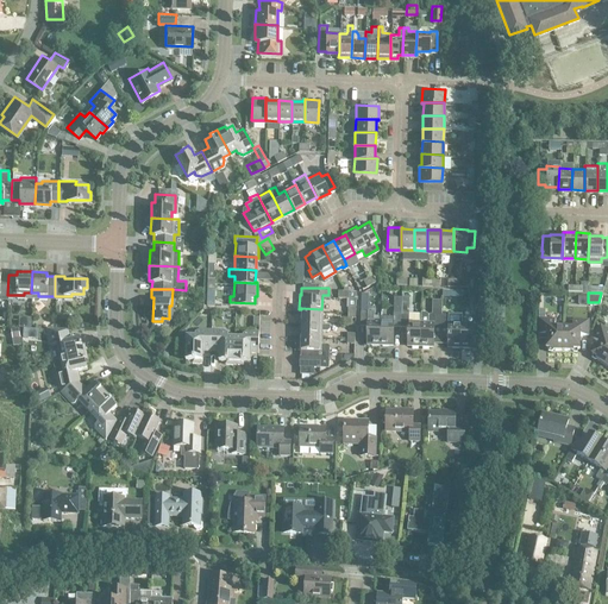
[(433,326),(440,326),(440,312),(440,297),(431,297),(431,312),(428,312),(427,312),(425,310),(420,309),(420,310),(419,343),(432,344),(433,326)]
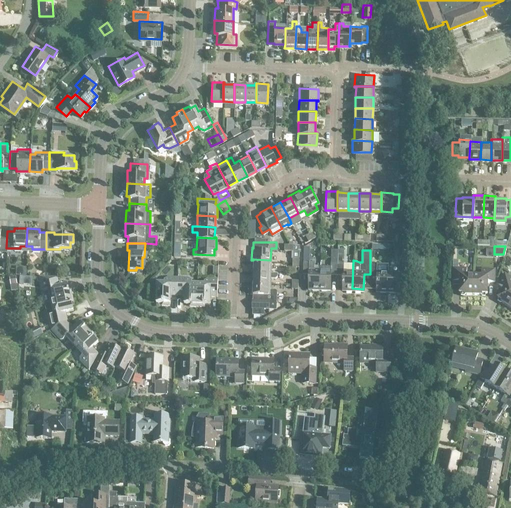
[(319,268),(313,268),(313,259),(308,259),(308,255),(302,255),(302,260),(302,272),(308,272),(307,287),(318,287),(319,268)]
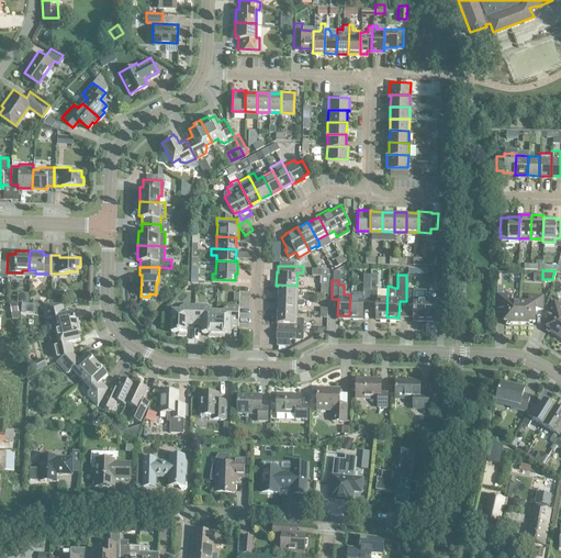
[(362,300),(369,300),(369,282),(363,282),(363,287),(362,287),(362,290),(350,289),(350,294),(349,315),(361,316),(362,300)]
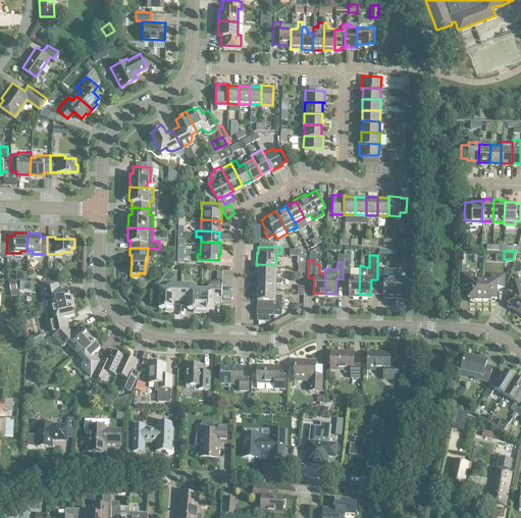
[(348,294),(359,294),(360,266),(349,266),(349,262),(343,262),(343,278),(349,278),(348,294)]
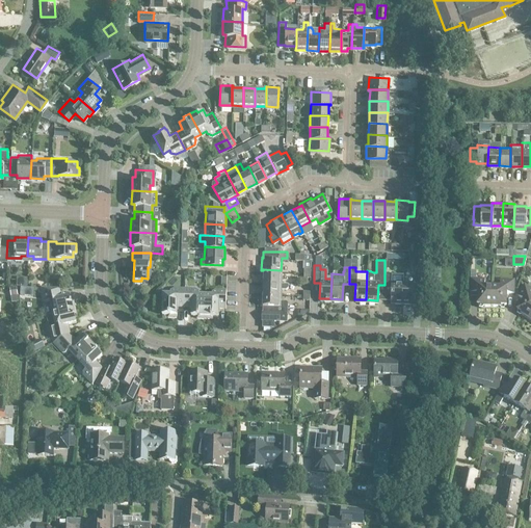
[(262,281),(281,282),(281,270),(263,269),(263,270),(262,281)]
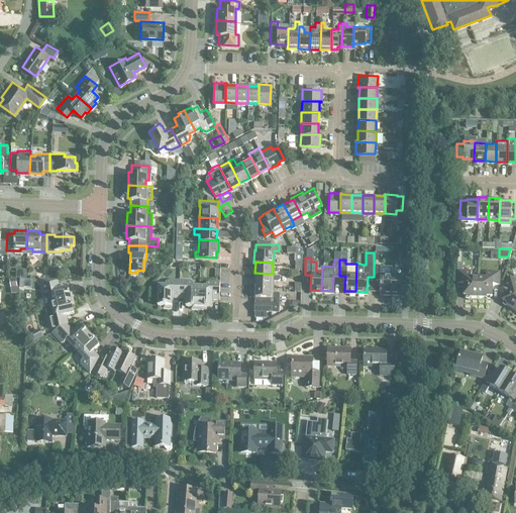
[(379,292),(390,292),(391,273),(391,265),(374,265),(374,277),(380,277),(379,292)]
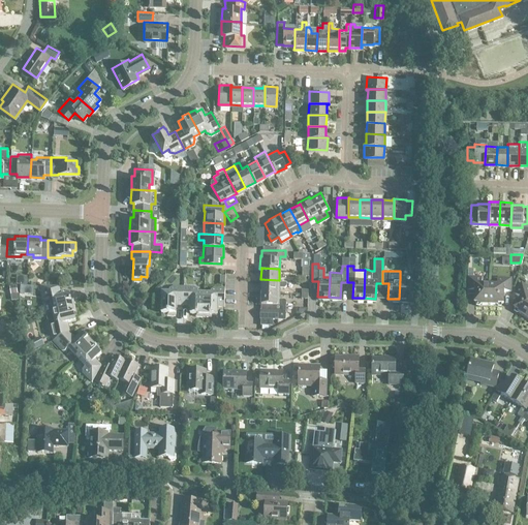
[(410,280),(400,279),(399,299),(410,300),(411,284),(417,284),(417,272),(411,272),(410,280)]
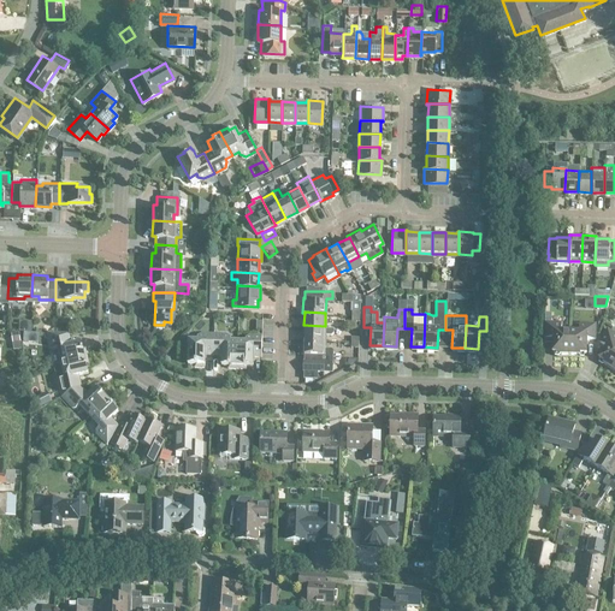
[(568,351),(569,328),(560,328),(560,320),(544,319),(543,334),(551,336),(551,349),(557,349),(560,351),(568,351)]
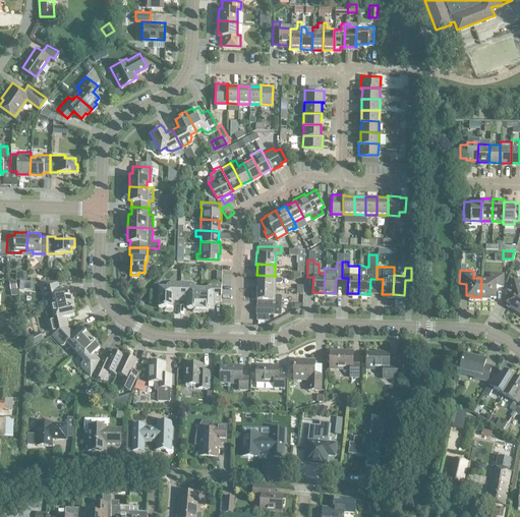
[(481,278),(480,297),(487,297),(489,296),(495,296),(495,284),(502,285),(503,272),(488,271),(488,278),(481,278)]
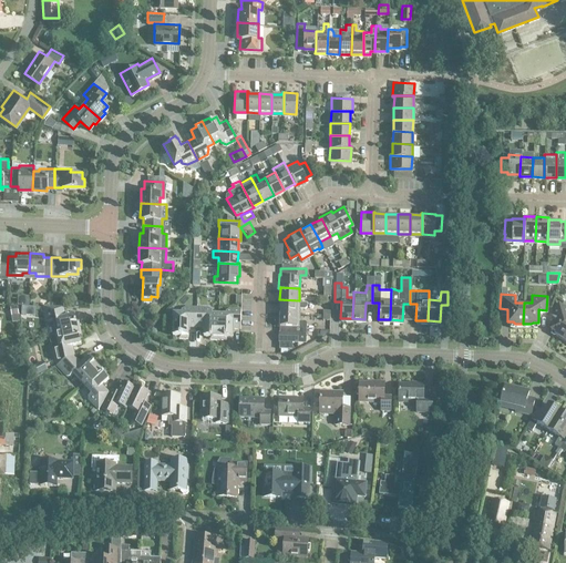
[(279,299),(279,310),(279,311),(299,311),(299,306),(304,306),(306,304),(306,300),(299,300),(279,299)]
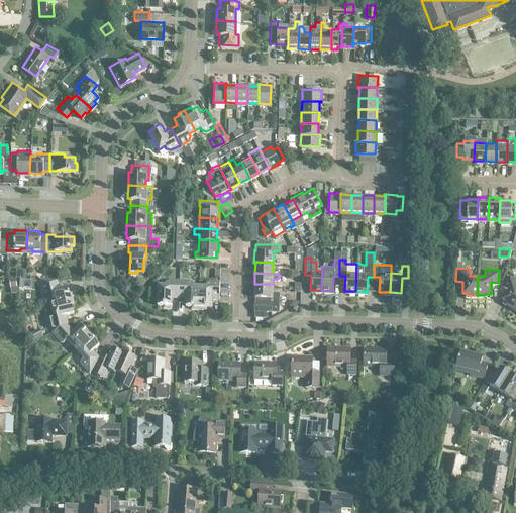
[(512,307),(515,301),(515,278),(508,274),(502,285),(508,288),(501,298),(506,301),(506,303),(512,307)]
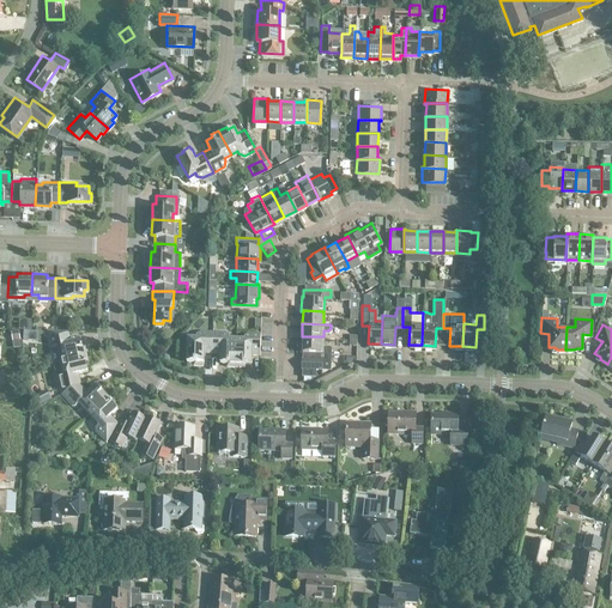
[(56,344),(60,358),(86,352),(84,344),(82,344),(79,338),(70,340),(67,328),(46,328),(49,342),(52,345),(56,344)]
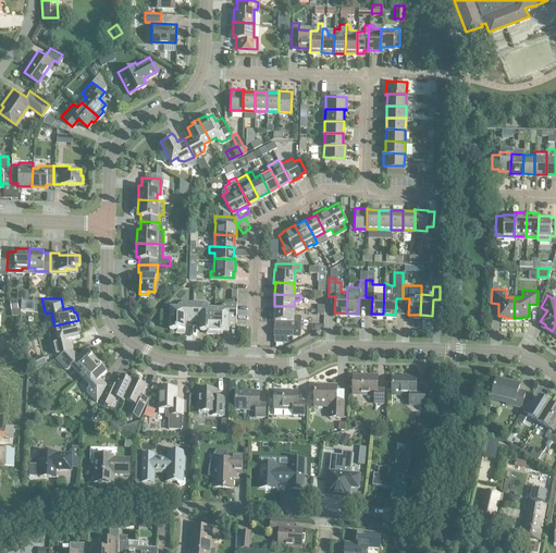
[(184,318),(192,318),(193,299),(181,299),(177,302),(177,305),(170,305),(169,326),(170,327),(175,327),(175,329),(184,329),(184,322),(182,320),(184,318)]
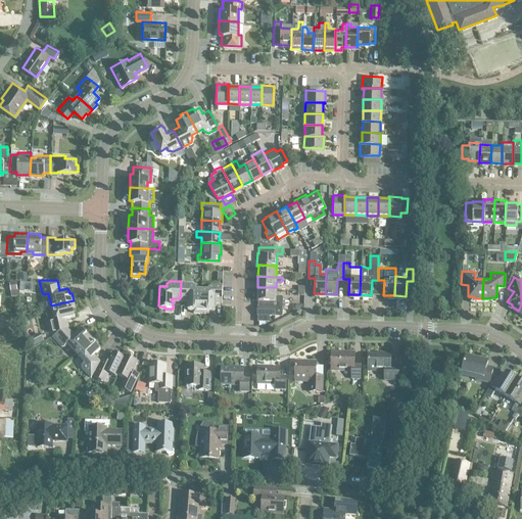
[(192,310),(200,310),(201,287),(194,287),(194,284),(191,281),(181,281),(180,298),(187,299),(189,301),(187,302),(187,305),(188,308),(192,308),(192,310)]
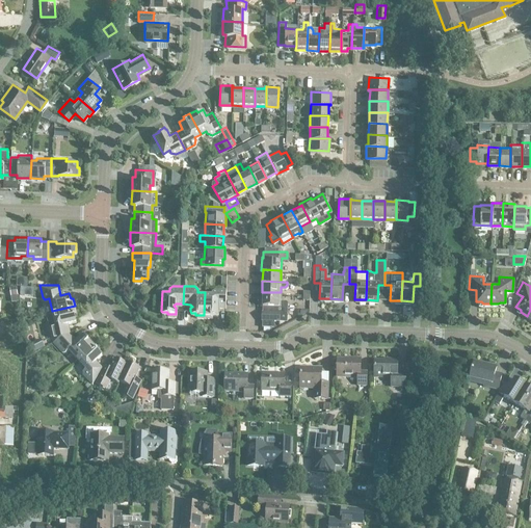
[(211,293),(205,292),(204,315),(211,316),(211,314),(215,314),(217,312),(217,309),(215,307),(217,305),(224,306),(226,287),(214,287),(211,290),(211,293)]
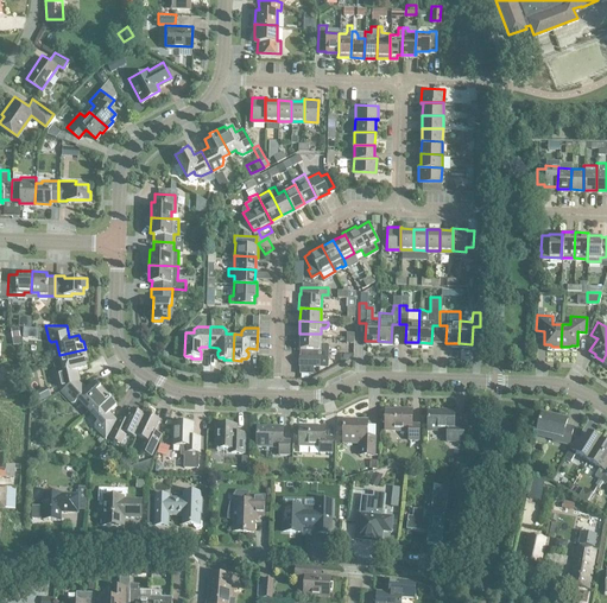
[(299,354),(315,355),(318,355),(328,355),(328,343),(326,341),(321,341),(321,334),(299,334),(299,332),(298,332),(297,347),(299,348),(299,354)]
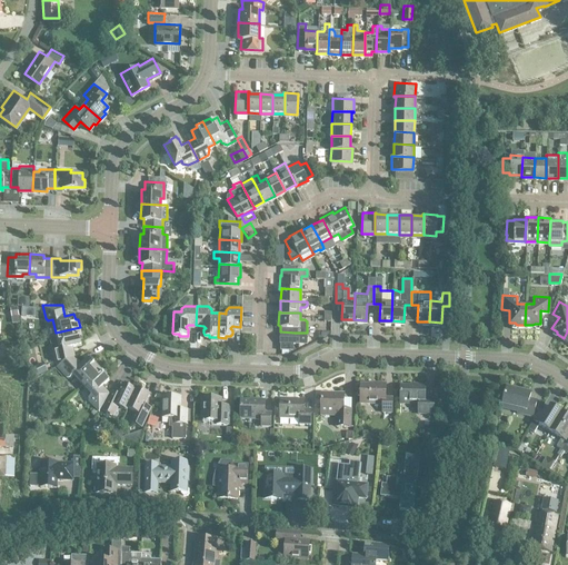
[(52,350),(56,364),(73,355),(71,344),(80,342),(79,336),(81,335),(80,327),(56,333),(59,346),(55,347),(52,350)]
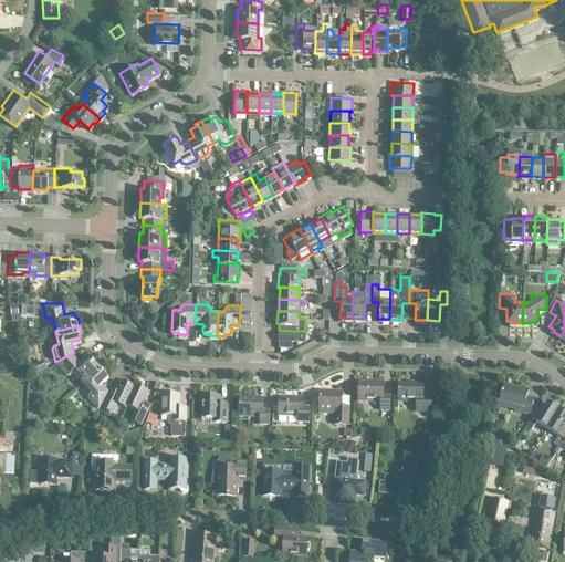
[(81,380),(100,363),(94,356),(92,358),(87,354),(81,361),(73,353),(55,362),(65,372),(69,372),(72,370),(81,380)]
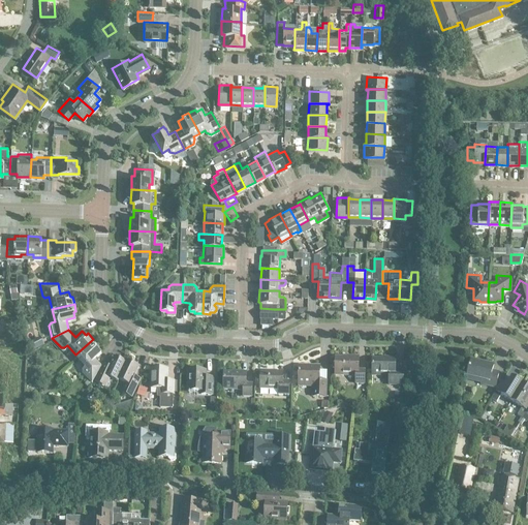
[(31,348),(43,342),(39,334),(27,340),(31,348)]
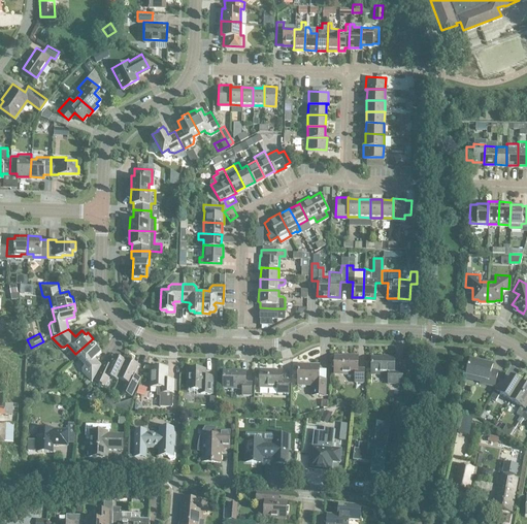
[(93,338),(75,354),(85,363),(81,366),(81,369),(91,379),(100,363),(94,356),(100,350),(96,346),(98,344),(93,338)]
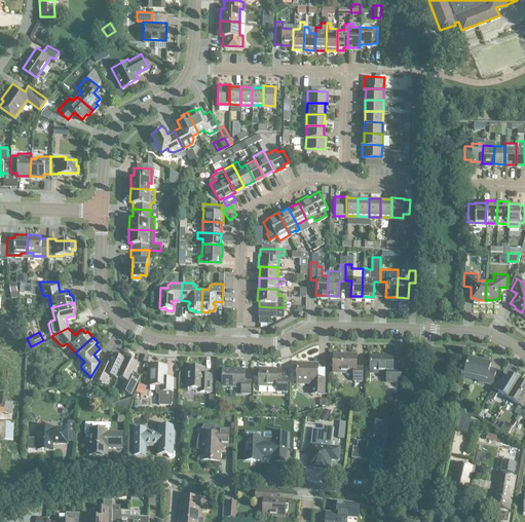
[(332,371),(352,372),(352,377),(361,377),(362,364),(355,364),(355,351),(347,351),(347,352),(333,352),(332,371)]
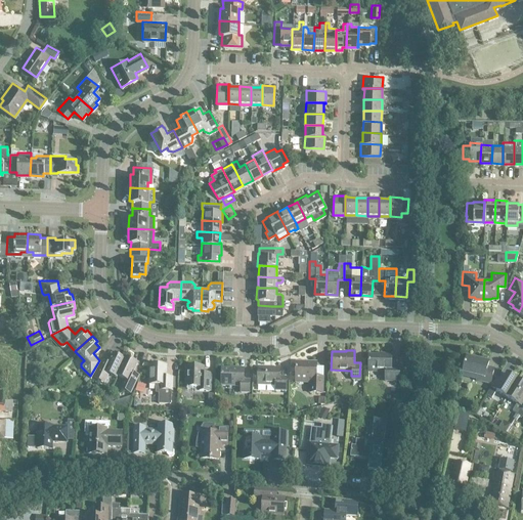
[(116,375),(116,373),(124,356),(113,351),(104,366),(98,364),(93,375),(103,380),(107,371),(116,375)]
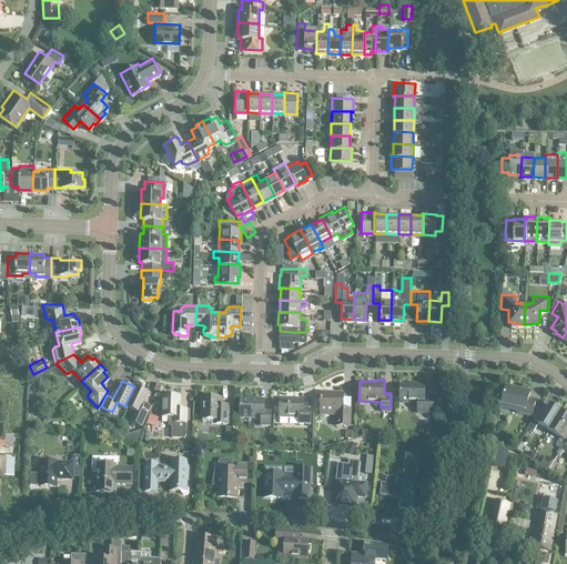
[(400,400),(417,400),(417,410),(432,410),(433,396),(424,396),(424,381),(413,381),(413,383),(400,382),(400,400)]
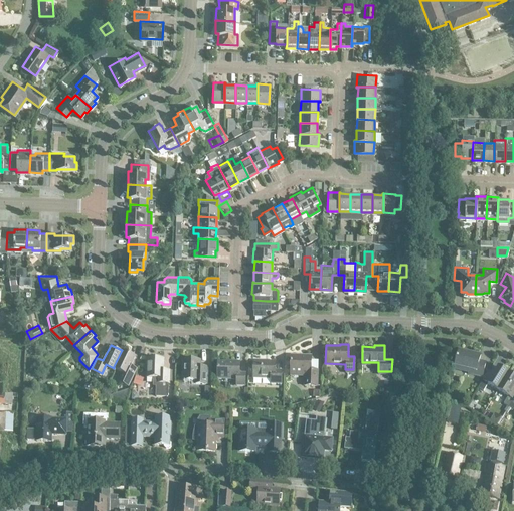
[(485,359),(478,358),(480,352),(470,349),(470,350),(463,348),(458,346),(456,352),(457,352),(454,363),(468,367),(467,371),(481,374),(485,359)]
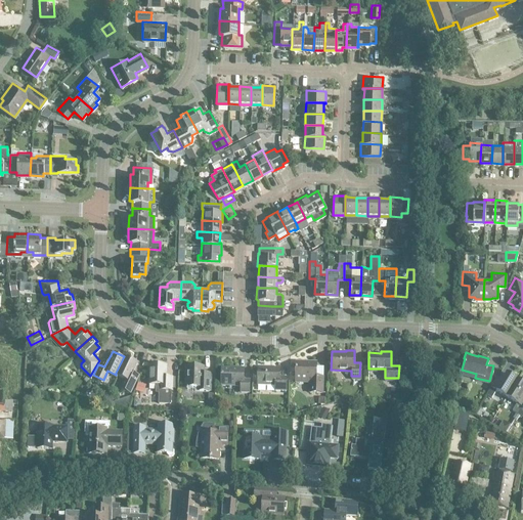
[(125,354),(124,356),(116,373),(124,377),(119,387),(128,392),(134,379),(129,376),(136,360),(125,354)]
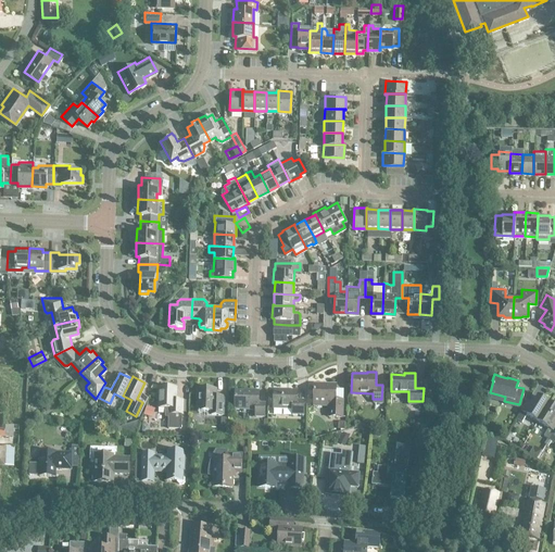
[(335,397),(336,381),(313,380),(313,399),(328,400),(328,414),(342,414),(342,397),(335,397)]
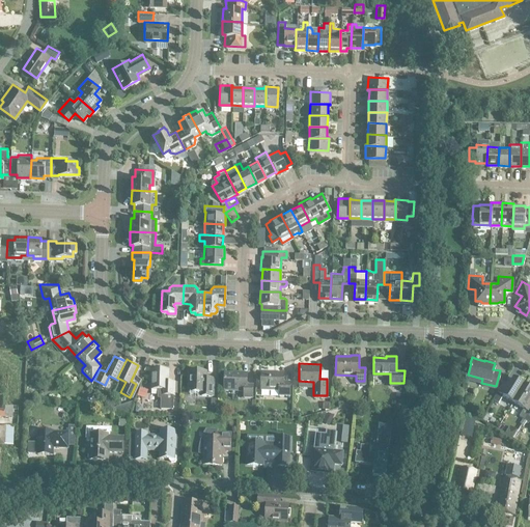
[(150,367),(150,386),(158,387),(157,392),(173,393),(173,379),(167,379),(168,367),(150,367)]
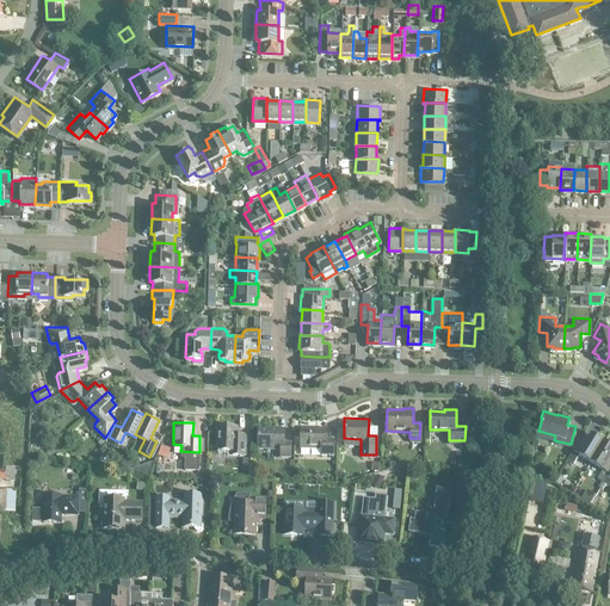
[(238,436),(236,434),(236,425),(216,424),(216,447),(225,447),(225,450),(226,452),(244,452),(244,437),(238,436)]
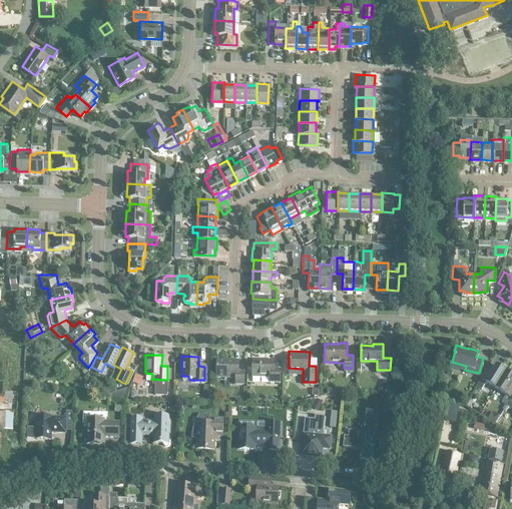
[(243,369),(237,369),(237,358),(230,358),(230,359),(216,358),(215,375),(234,375),(234,381),(242,381),(243,369)]
